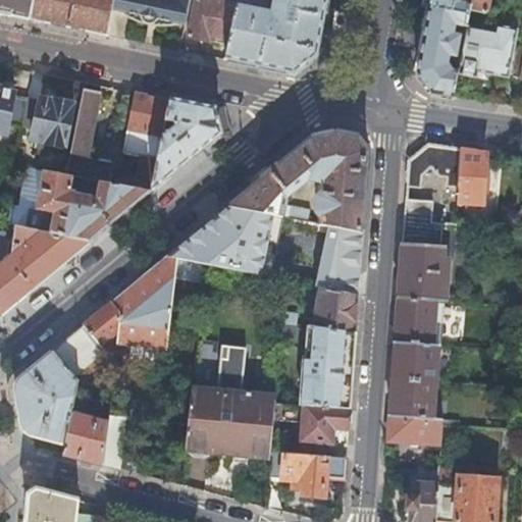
[(0,0),(0,10),(4,12),(31,17),(34,0),(0,0)]
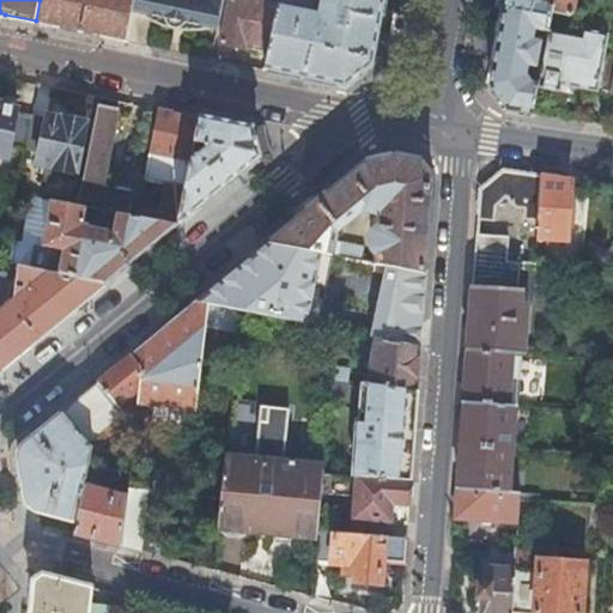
[(95,32),(126,38),(132,10),(133,0),(40,0),(36,20),(95,32)]
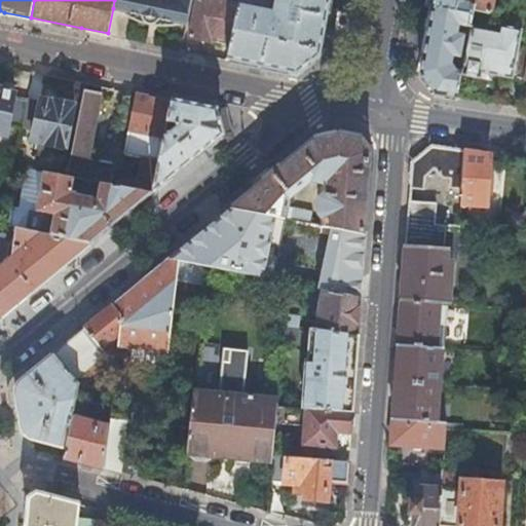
[(182,23),(187,23),(191,0),(114,0),(113,8),(117,8),(147,15),(148,15),(149,14),(150,14),(150,13),(151,13),(151,12),(152,9),(159,11),(164,19),(182,23)]
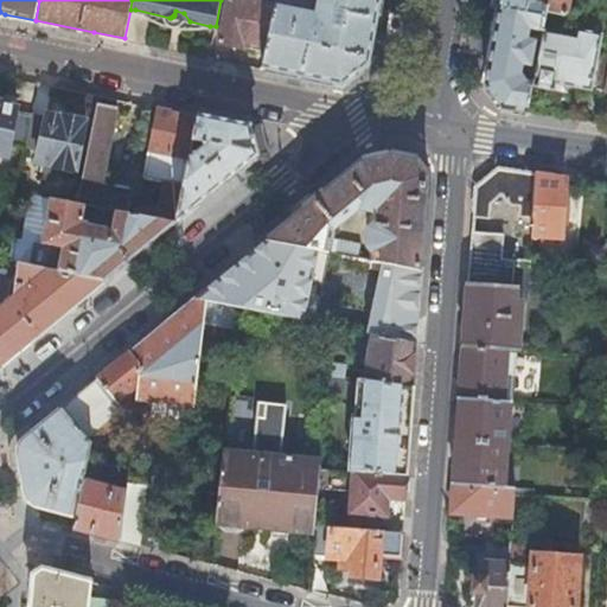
[(243,38),(268,44),(276,5),(251,0),(227,0),(218,42),(242,46),(243,38)]
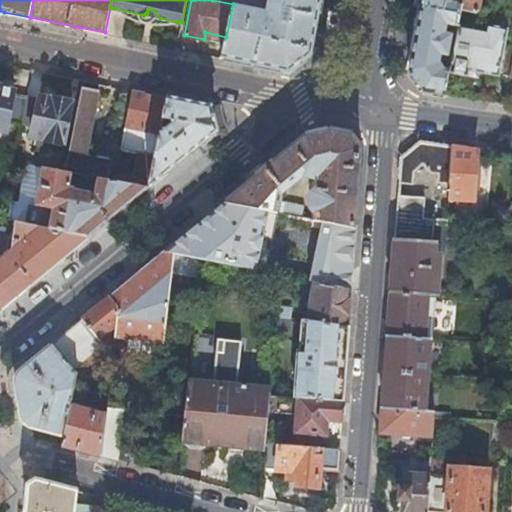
[(321,0),(268,0),(264,17),(258,16),(259,10),(233,4),(226,37),(222,57),(289,71),(311,53),(321,0)]
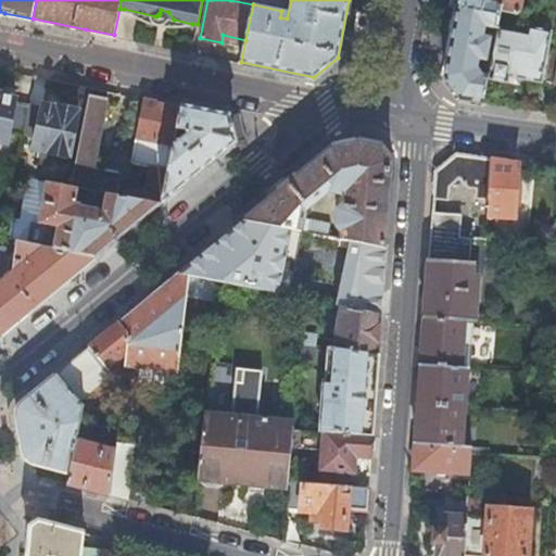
[(458,0),(457,8),(501,16),(502,9),(503,5),(489,2),(489,0),(458,0)]
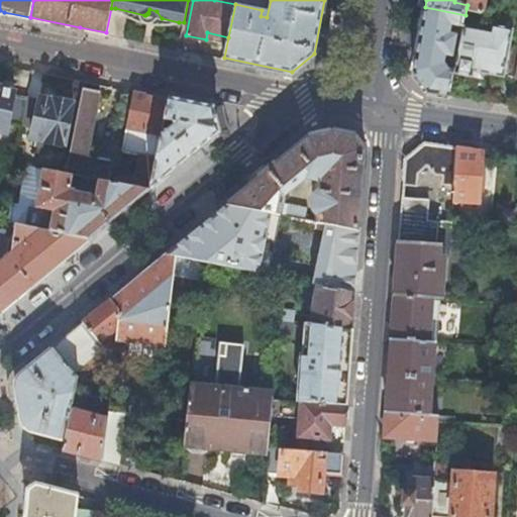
[(474,70),(515,77),(516,66),(516,38),(511,37),(512,28),(510,27),(512,20),(510,20),(514,2),(501,0),(486,0),(484,9),(497,17),(495,24),(493,24),(492,29),(472,25),(473,17),(482,19),(484,11),(467,8),(466,15),(463,24),(454,72),(473,75),(474,70)]
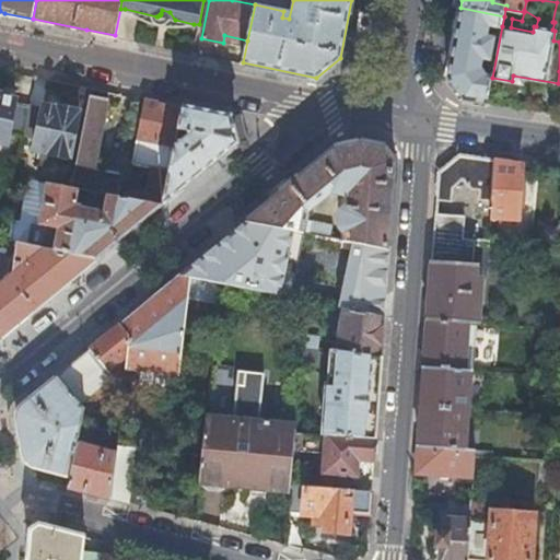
[(506,0),(506,6),(505,9),(524,12),(524,10),(526,0),(506,0)]
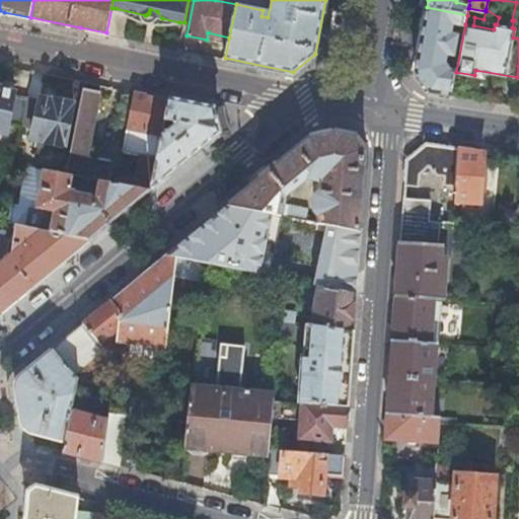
[(432,92),(452,95),(456,72),(448,70),(444,63),(446,53),(454,55),(457,35),(450,33),(452,21),(465,24),(467,15),(427,7),(426,11),(423,26),(421,42),(418,58),(415,72),(432,92)]
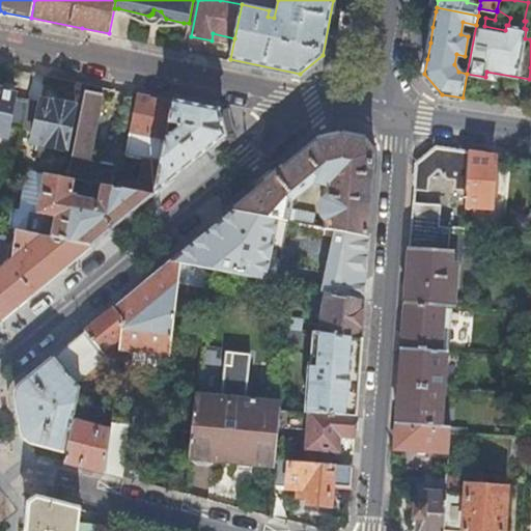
[(175,24),(184,23),(166,19),(161,11),(154,9),(152,12),(152,14),(151,14),(151,15),(150,15),(149,16),(148,16),(118,8),(119,9),(126,14),(133,18),(141,21),(149,23),(156,24),(165,25),(175,24)]
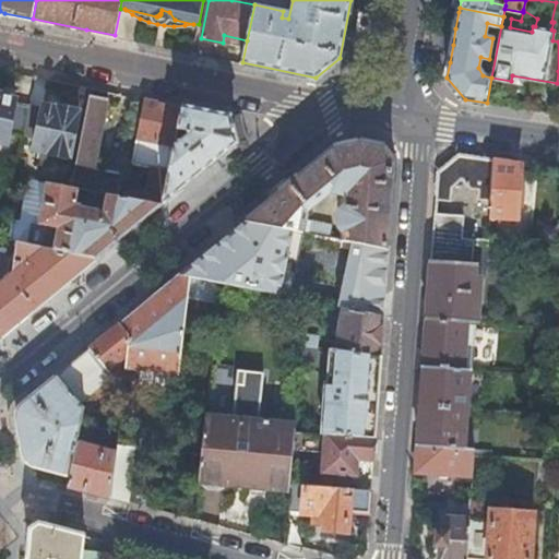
[(449,27),(455,28),(459,12),(451,11),(449,27)]
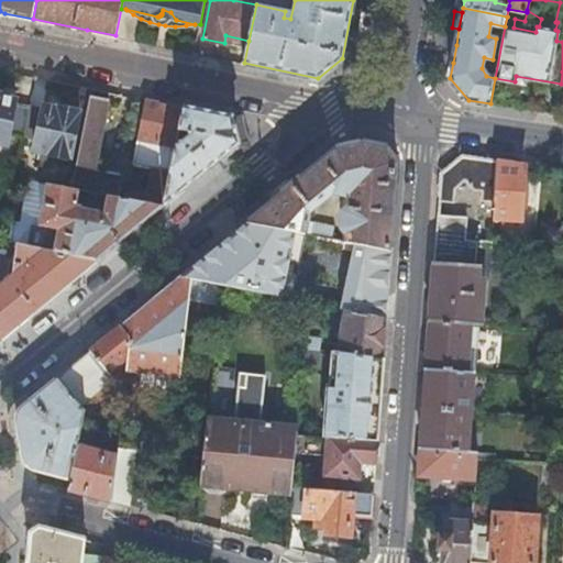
[(453,63),(456,45),(449,44),(445,62),(453,63)]
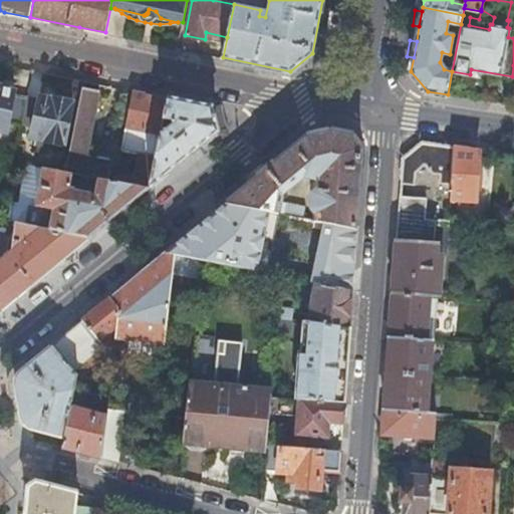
[(9,120),(22,122),(27,96),(15,94),(16,89),(5,87),(5,86),(0,84),(0,130),(7,132),(9,120)]
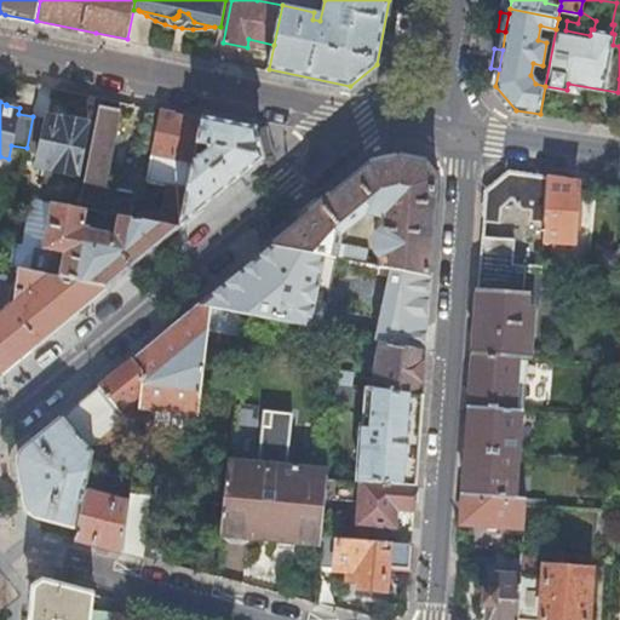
[(121,214),(131,217),(133,206),(137,185),(114,181),(113,187),(104,184),(119,110),(99,107),(79,206),(86,207),(121,214)]
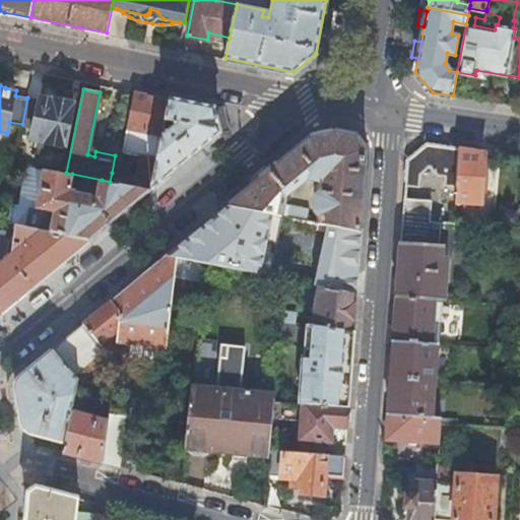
[(110,182),(150,190),(151,189),(161,135),(163,135),(163,133),(167,116),(170,100),(134,92),(127,128),(123,152),(141,155),(136,178),(112,173),(110,182)]
